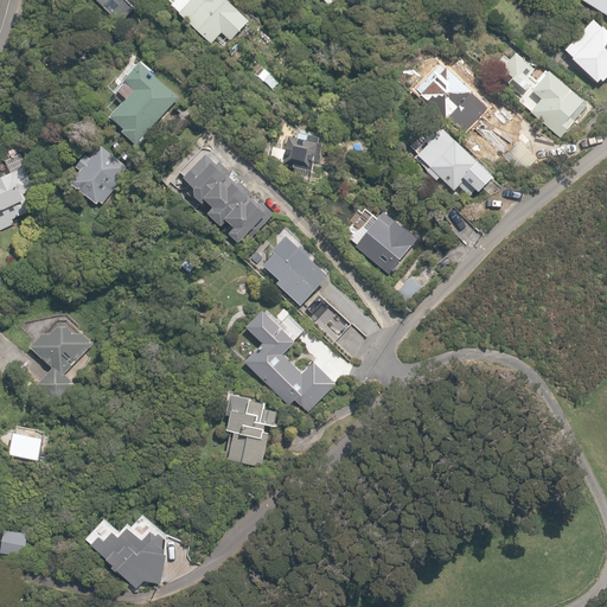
[(144,0),(94,0),(121,25),(144,0)]
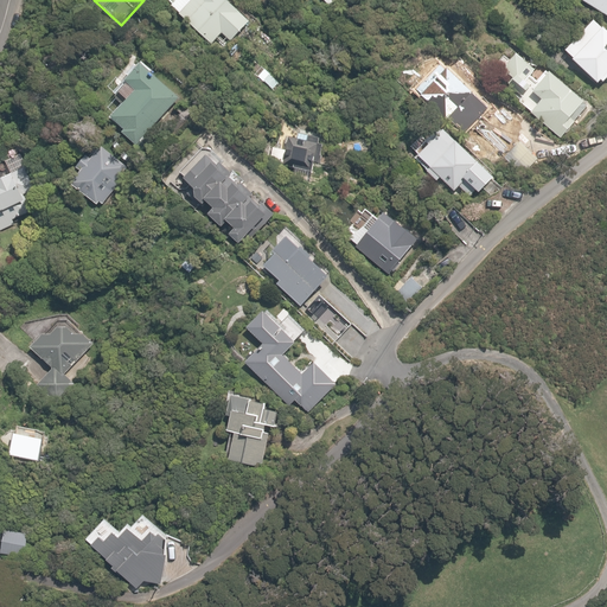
[(250,17),(231,0),(173,0),(170,5),(221,50),(250,17)]
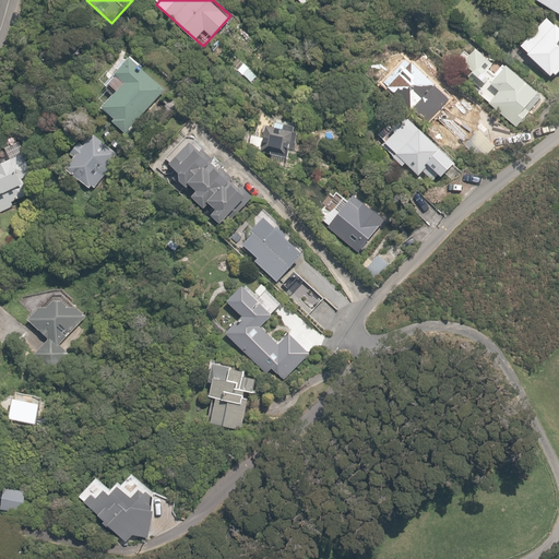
[(558,0),(535,0),(558,13),(558,0)]
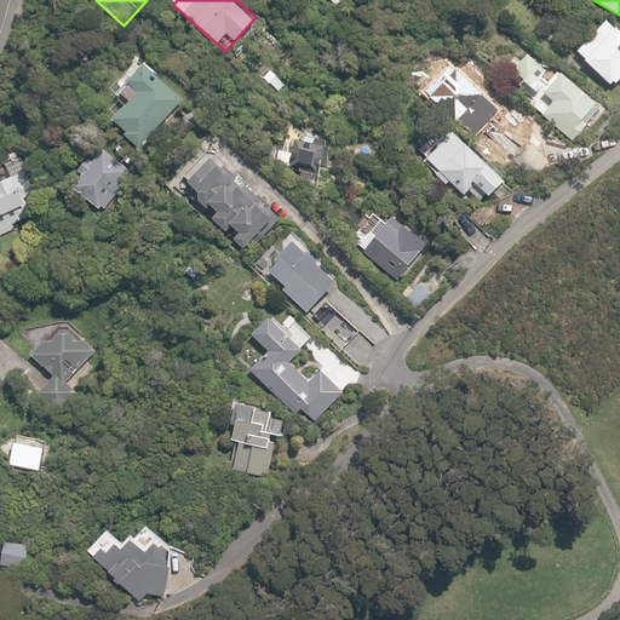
[(619,34),(604,19),(574,51),(615,91),(619,85),(619,34)]
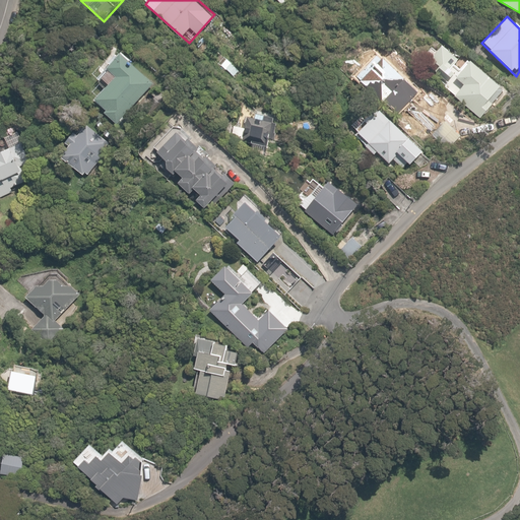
[(437,40),(424,54),(450,78),(463,64),(437,40)]
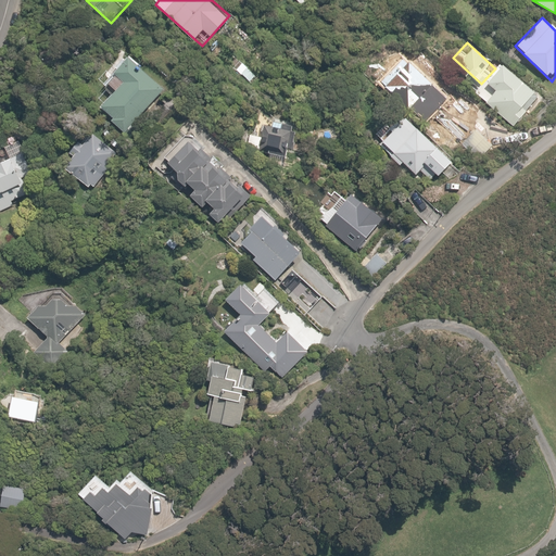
[(124,80),(99,106),(125,131),(165,88),(128,53),(113,70),(124,80)]
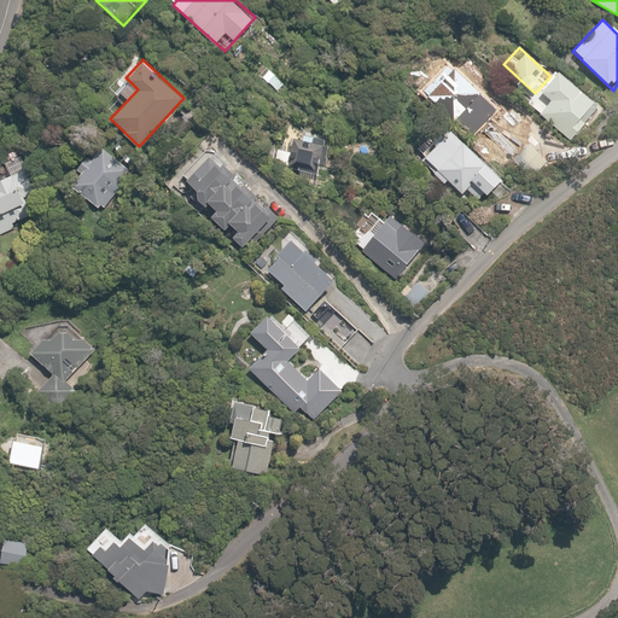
[(476,112),(490,98),(454,60),(424,91),(461,128),(466,122),(476,130),(484,122),(476,112)]
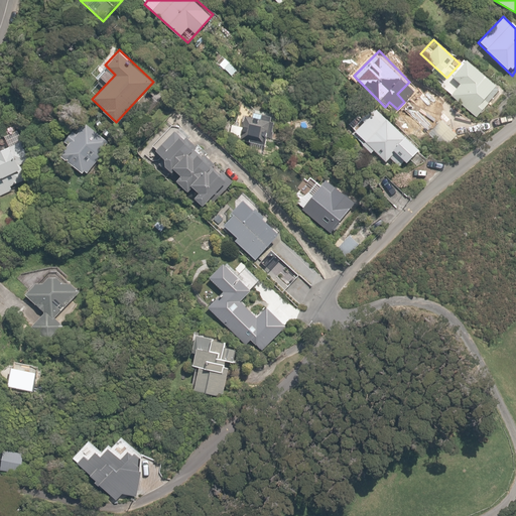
[(238,69),(223,56),(217,63),(232,77),(238,69)]
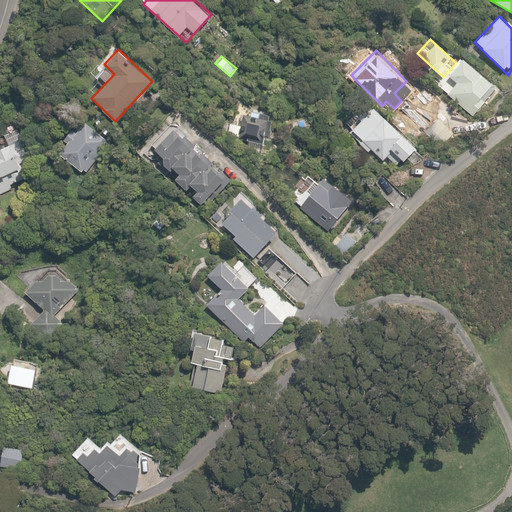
[(463,59),(448,77),(456,84),(448,94),(474,115),(497,88),(463,59)]
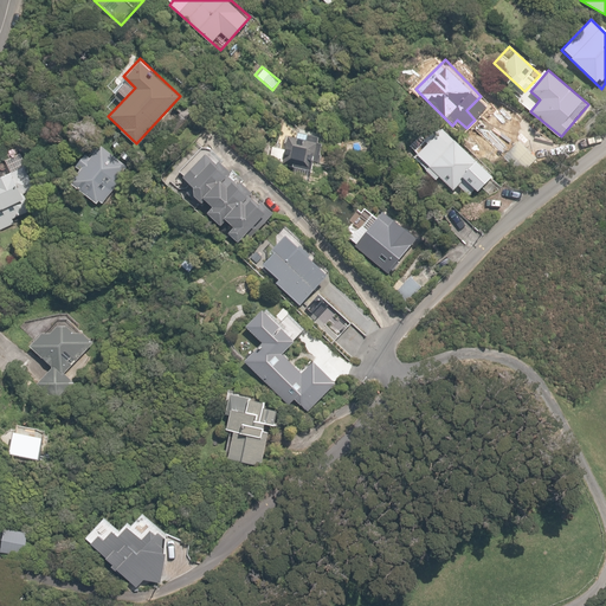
[(439,126),(413,156),(455,191),(463,180),(476,191),(492,172),(439,126)]
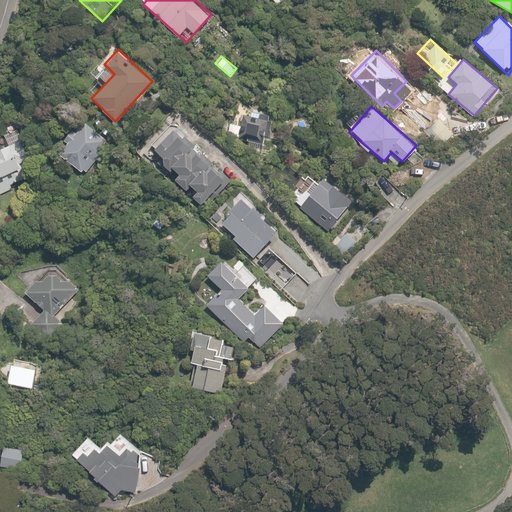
[(270,115),(243,113),(241,137),(248,138),(246,150),(261,151),(262,139),(268,139),(270,115)]
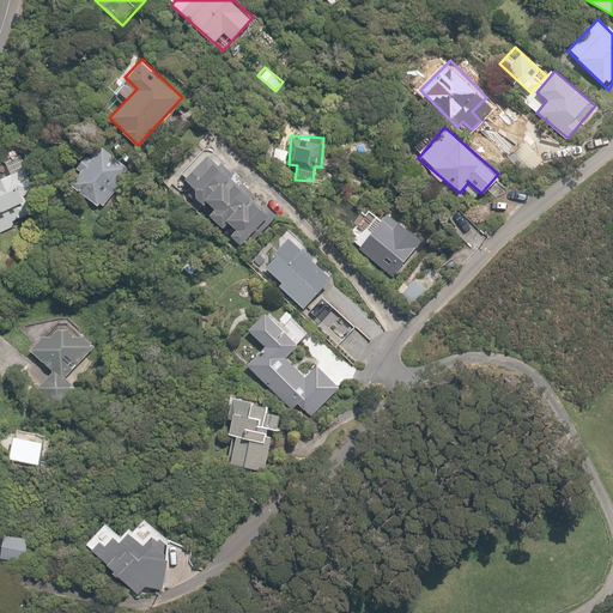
[(133,163),(104,143),(92,159),(85,155),(77,168),(83,173),(73,186),(107,210),(120,190),(116,187),(133,163)]
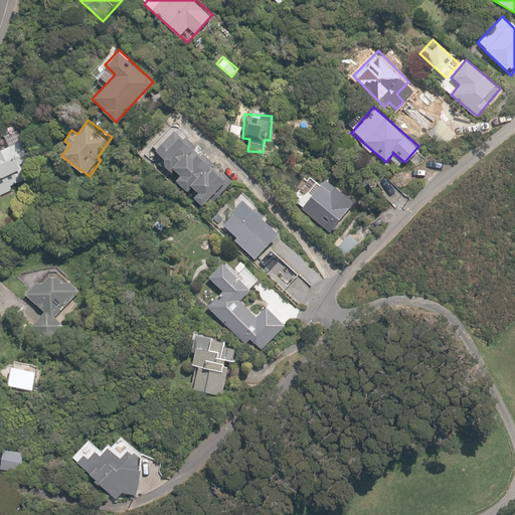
[(187,192),(192,187),(197,192),(192,197),(202,207),(229,179),(174,127),(150,151),(159,159),(156,162),(169,175),(174,170),(179,175),(175,180),(187,192)]
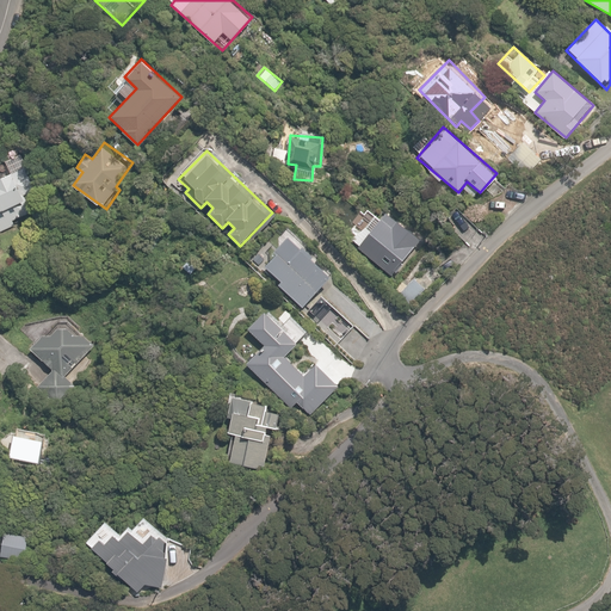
[(19,168),(0,176),(0,232),(36,214),(19,168)]
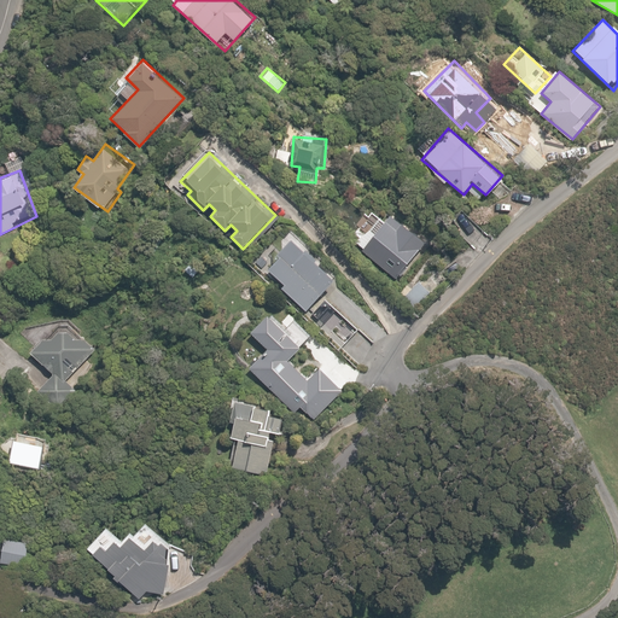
[(353,246),(397,279),(420,249),(425,252),(431,244),(380,208),(353,246)]
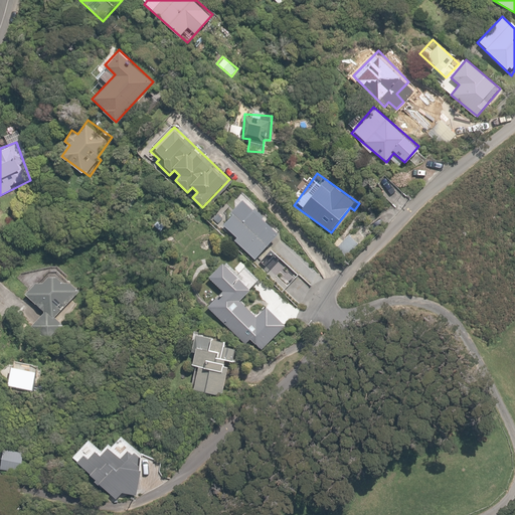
[(242,197),(229,210),(233,213),(222,224),(235,237),(234,238),(254,259),(280,233),(242,197)]
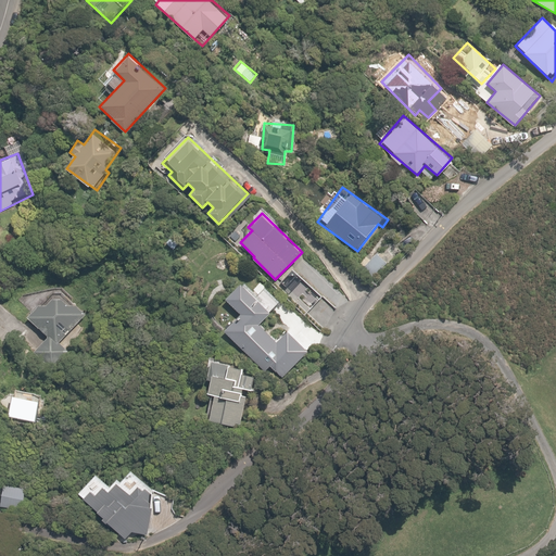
[(55,287),(28,317),(61,345),(87,314),(55,287)]
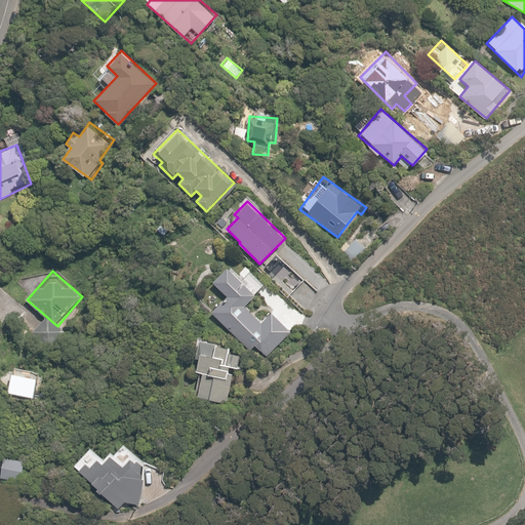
[(254,294),(241,281),(210,313),(244,346),(266,324),(245,304),(254,294)]
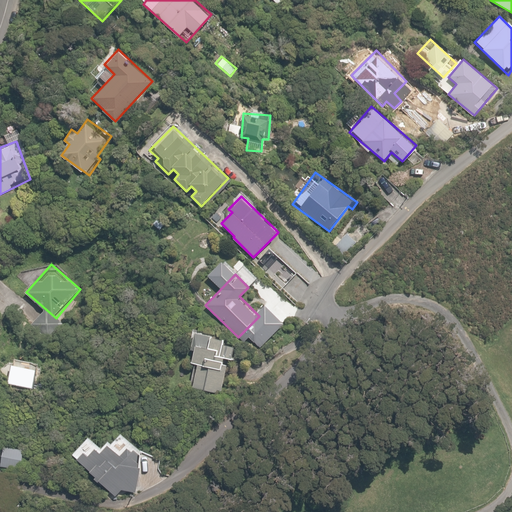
[(239,374),(246,342),(196,332),(190,361),(195,362),(190,387),(223,394),(228,371),(239,374)]
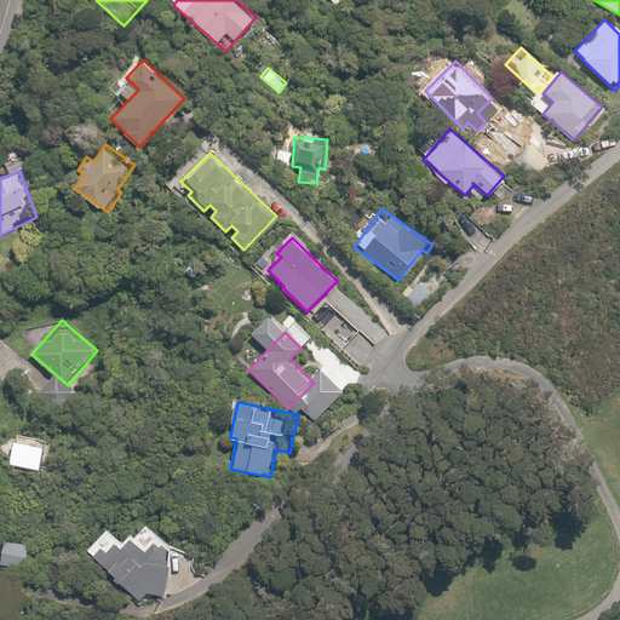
[(122,541),(110,529),(89,551),(138,601),(147,592),(164,598),(171,549),(156,534),(143,547),(130,534),(122,541)]
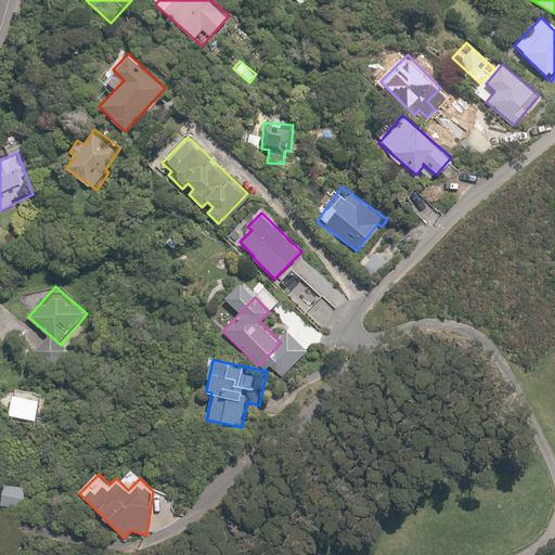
[(25,485),(2,481),(0,497),(0,507),(22,511),(25,485)]
